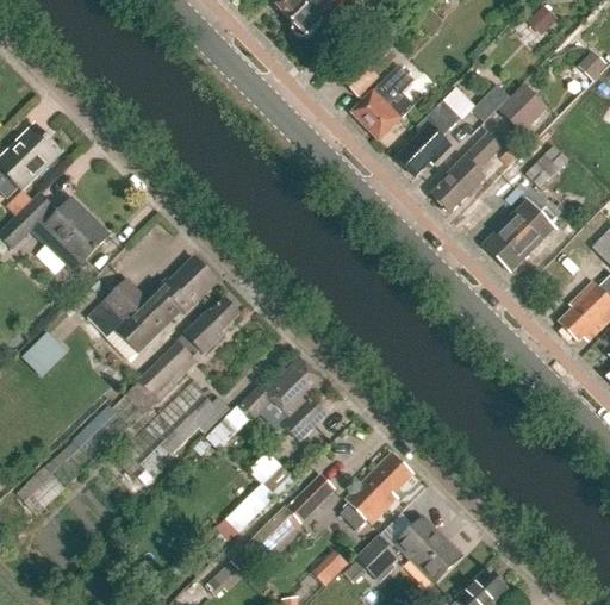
[(279,0),(275,4),(291,19),(291,20),(292,22),(292,29),(299,35),(305,35),(306,36),(342,0),(279,0)]
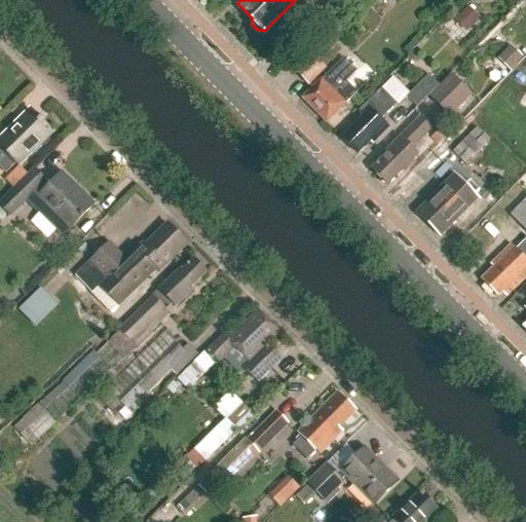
[(465,30),(480,15),(468,3),(454,17),(465,30)]
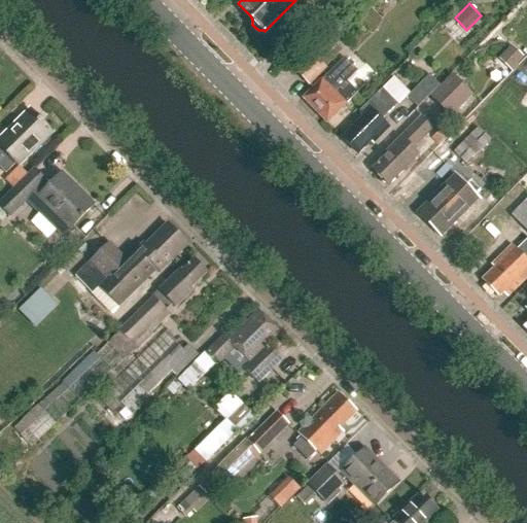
[(514,65),(526,54),(526,50),(518,39),(502,51),(514,65)]
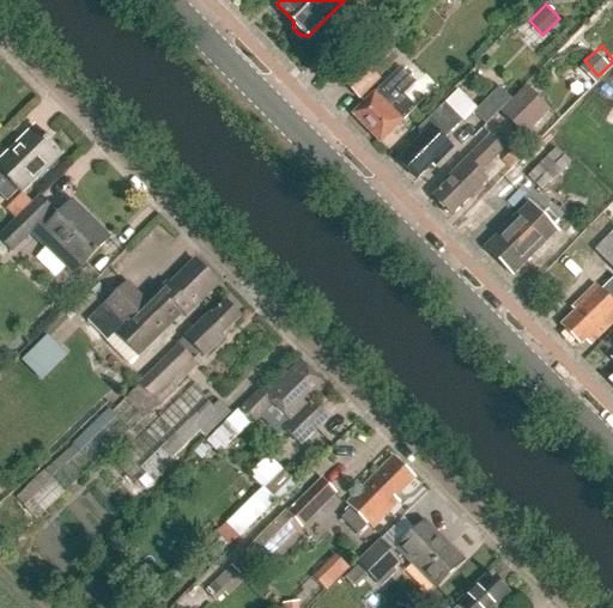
[(388,68),(370,52),(343,78),(364,99),(352,110),(381,139),(417,105),(404,92),(417,79),(400,62),(384,78),(382,76),(388,68)]
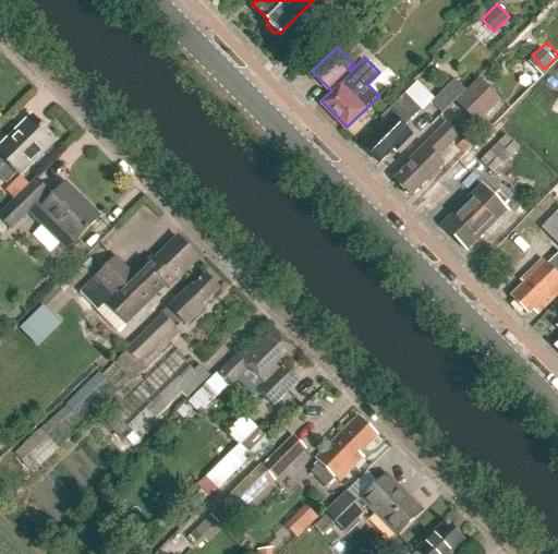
[(477,121),(500,98),(478,75),(455,98),(477,121)]
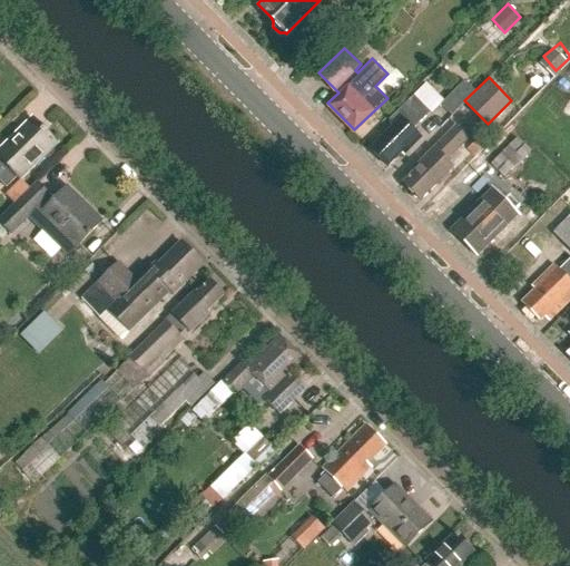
[(464,78),(441,103),(452,113),(475,89),(464,78)]
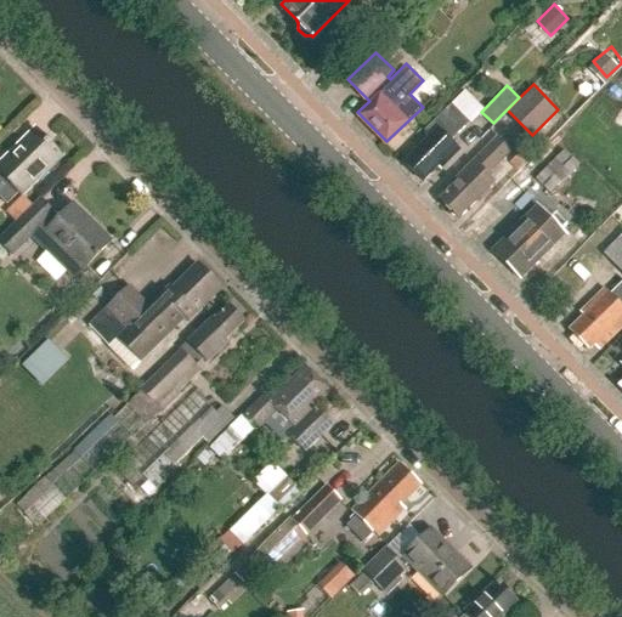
[(425,128),(430,132),(403,159),(423,179),(444,157),(447,160),(462,146),(452,136),(470,119),(452,100),(425,128)]
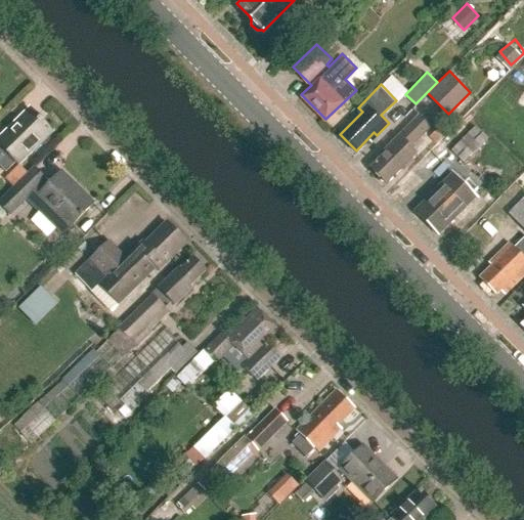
[(30,105),(0,134),(0,144),(17,162),(51,128),(30,105)]
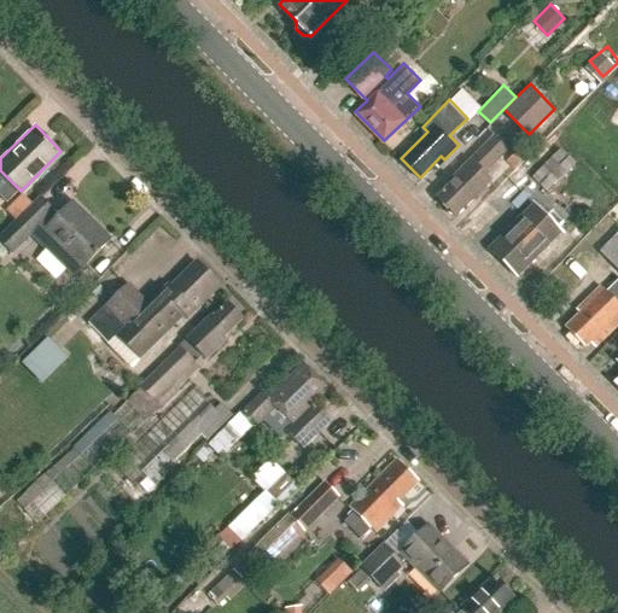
[(447,181),(449,182),(437,194),(455,214),(473,194),(477,198),(487,187),(484,185),(490,177),(483,170),(506,146),(493,133),(447,181)]
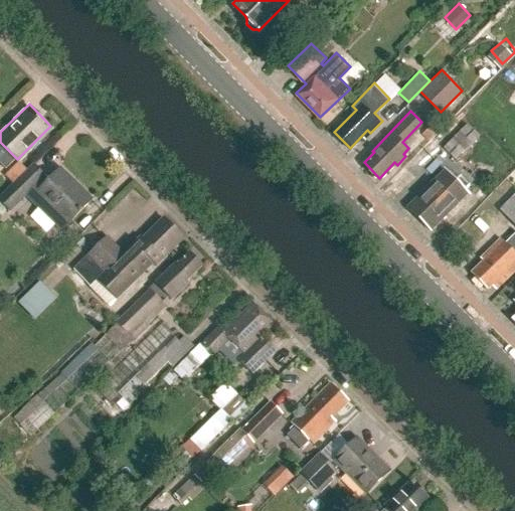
[(433,136),(443,146),(465,124),(456,114),(433,136)]
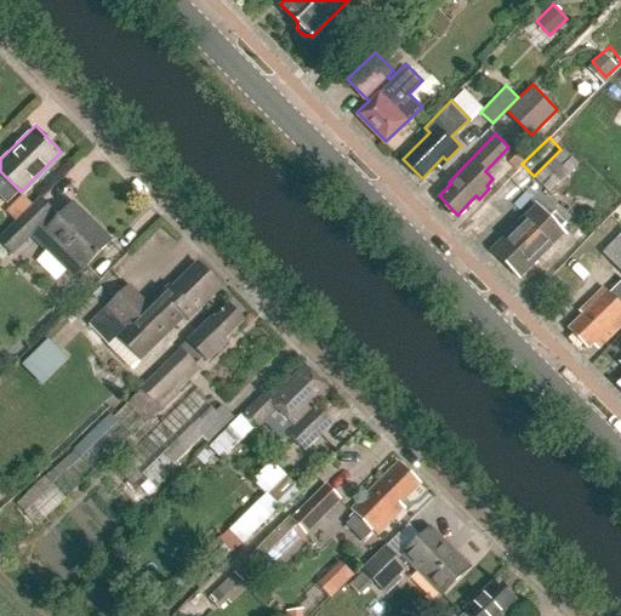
[(516,167),(533,150),(525,143),(508,160),(516,167)]
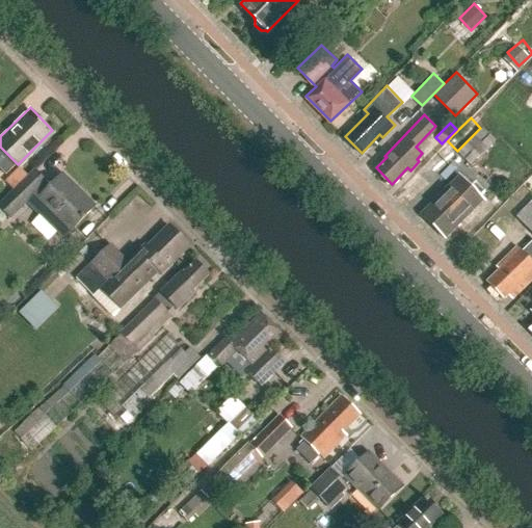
[(470,163),(493,140),(480,128),(457,151),(470,163)]
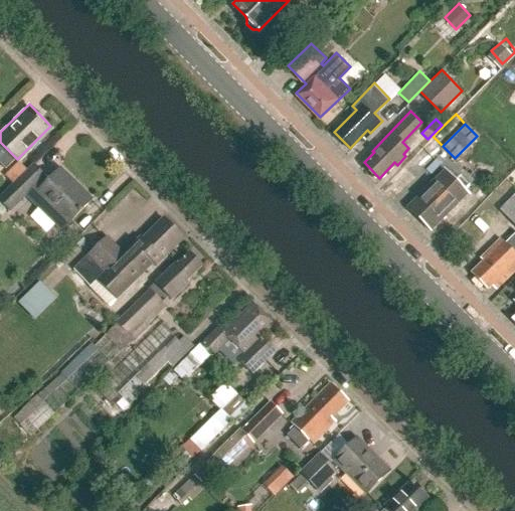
[(59,166),(48,177),(32,161),(0,193),(0,200),(10,210),(32,188),(66,221),(91,197),(59,166)]
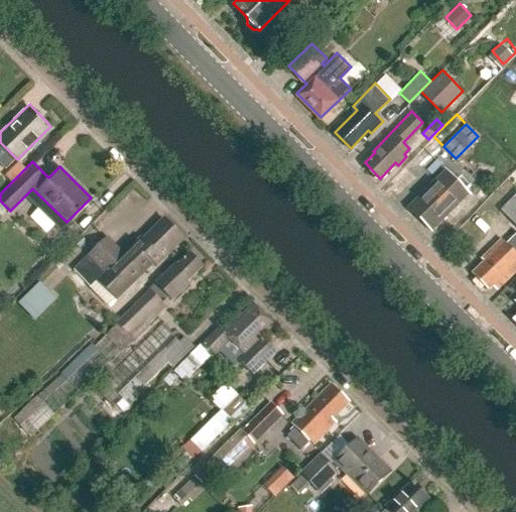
[(407,206),(431,230),(431,229),(469,192),(445,168),(407,206)]
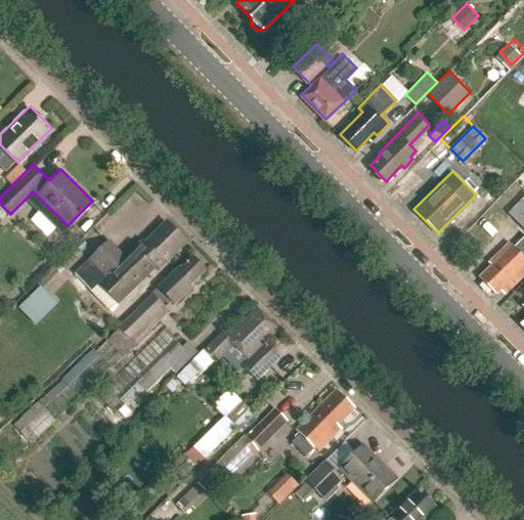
[(523,227),(523,196),(508,211),(523,227)]
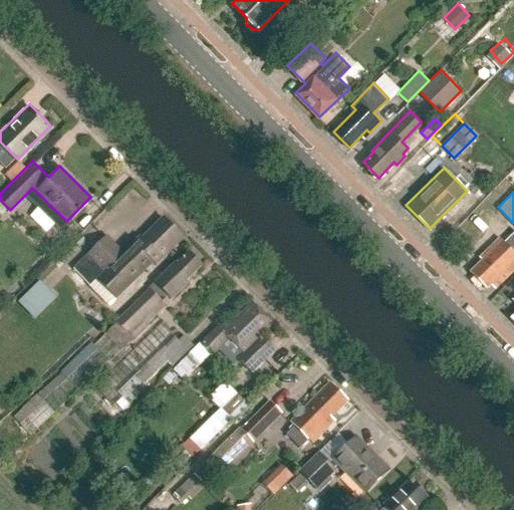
[(155,262),(182,235),(162,215),(142,235),(140,233),(122,250),(106,234),(72,267),(89,284),(97,276),(116,295),(152,259),(155,262)]
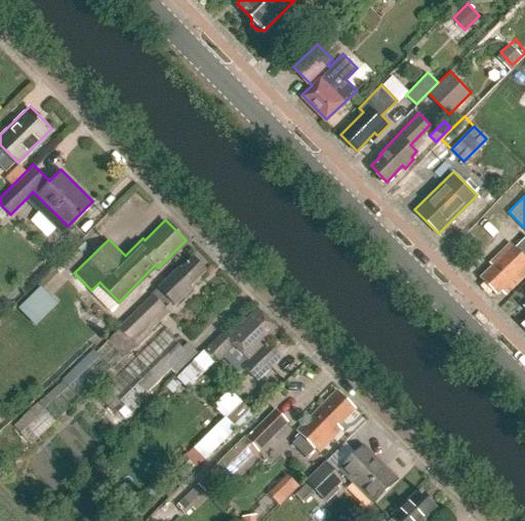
[(505,292),(524,272),(524,237),(515,247),(509,241),(489,261),(491,264),(479,276),(495,292),(500,288),(505,292)]
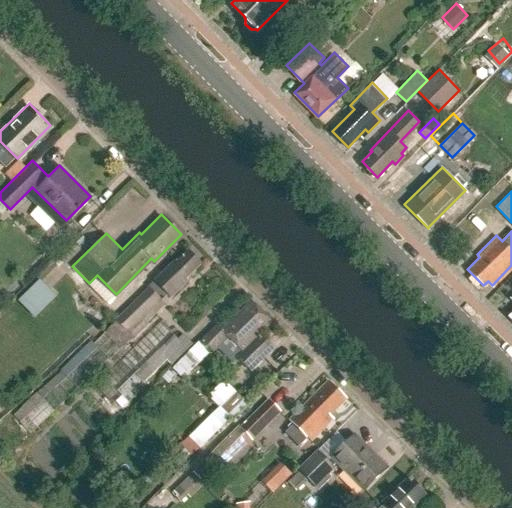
[(189,279),(186,276),(199,262),(186,249),(176,259),(174,258),(153,278),(154,280),(104,330),(120,347),(132,334),(127,330),(141,316),(146,321),(164,302),(160,297),(166,291),(171,296),(189,279)]
